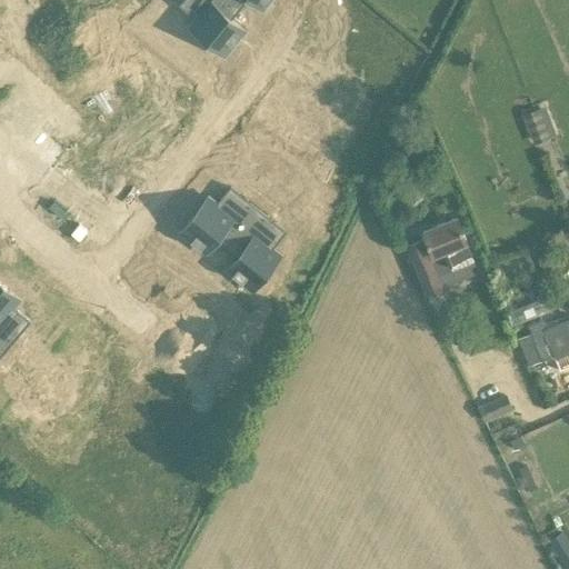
[(230,0),(180,0),(178,3),(196,18),(189,26),(225,55),(245,30),(230,19),(239,8),(230,0)]
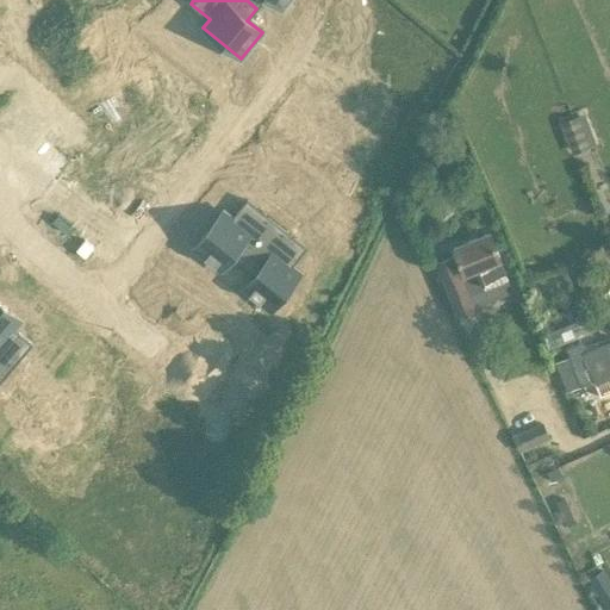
[(241,93),(226,81),(215,95),(229,107),(241,93)]
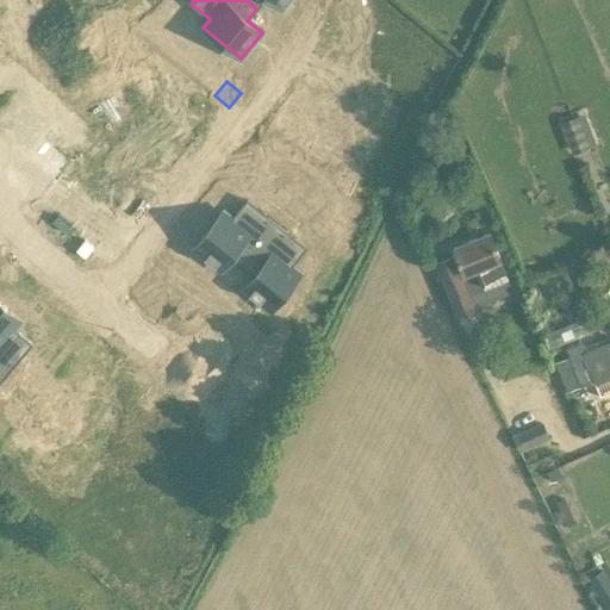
[(561,123),(573,154),(596,145),(584,114),(561,123)]
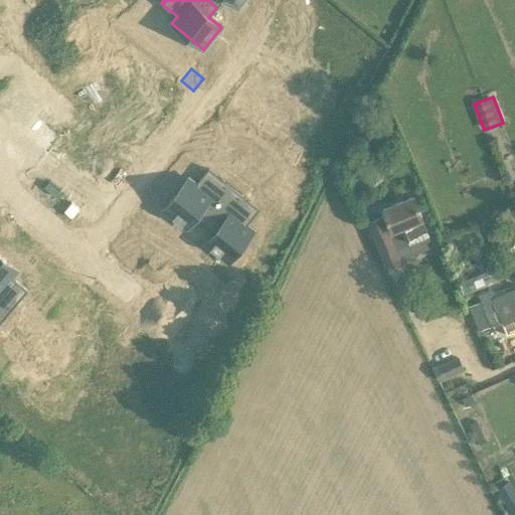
[(188,178),(163,209),(185,228),(195,215),(205,223),(233,188),(208,168),(196,183),(188,178)]
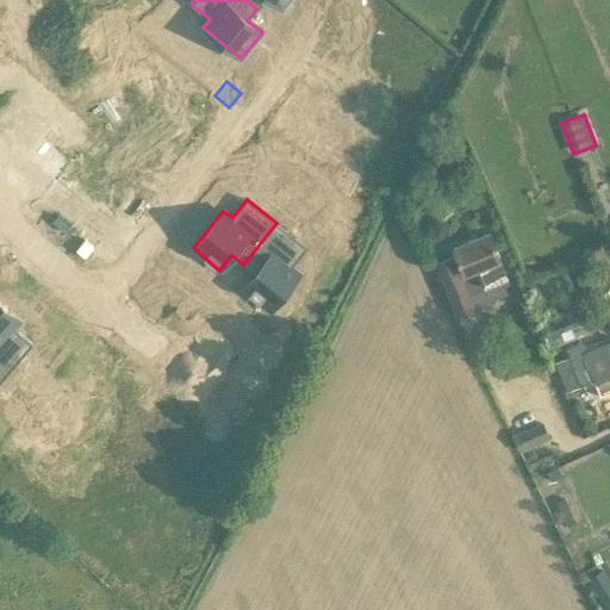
[(255,274),(243,288),(269,311),(300,273),(292,266),(306,247),(277,223),(243,265),(255,274)]
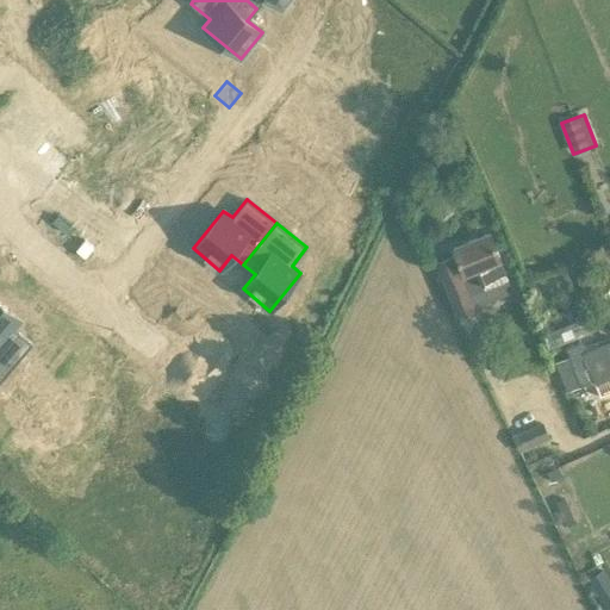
[(435,263),(456,317),(473,310),(467,296),(484,288),(481,284),(505,274),(489,232),(452,247),(455,255),(435,263)]
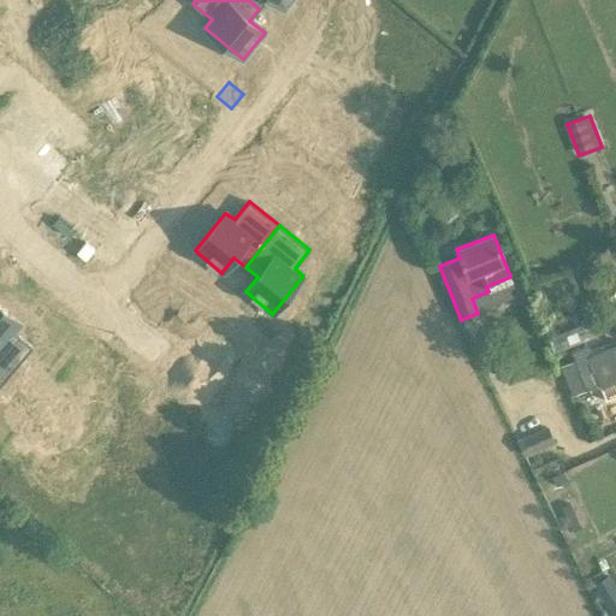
[(0,304),(0,369),(7,377),(33,347),(15,331),(22,323),(0,304)]
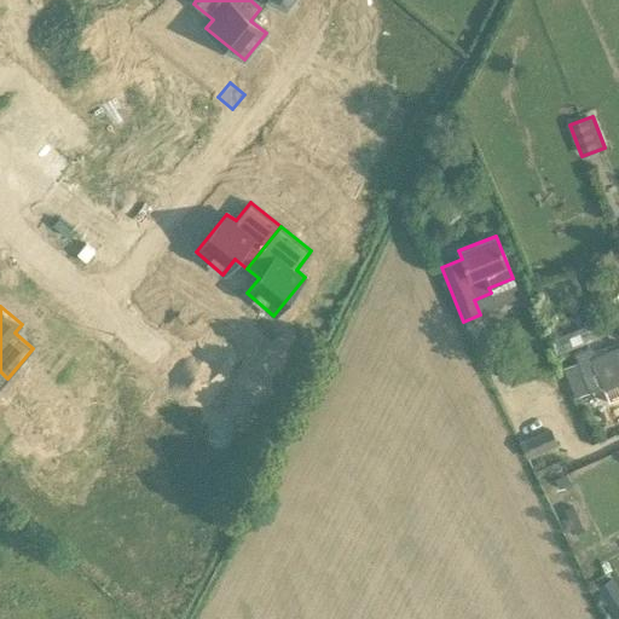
[(568,347),(593,334),(588,324),(563,337),(568,347)]
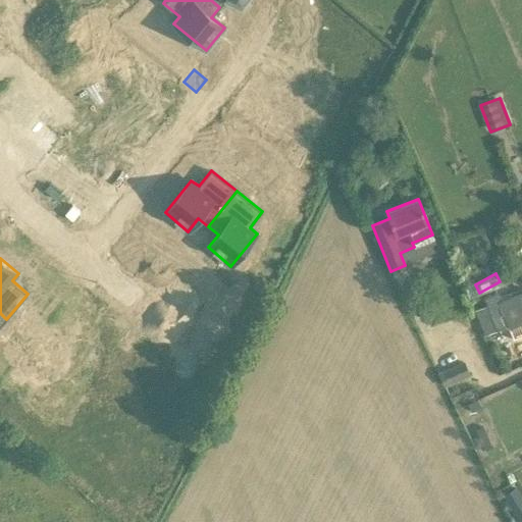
[(521,292),(512,296),(514,302),(518,311),(521,309),(521,292)]
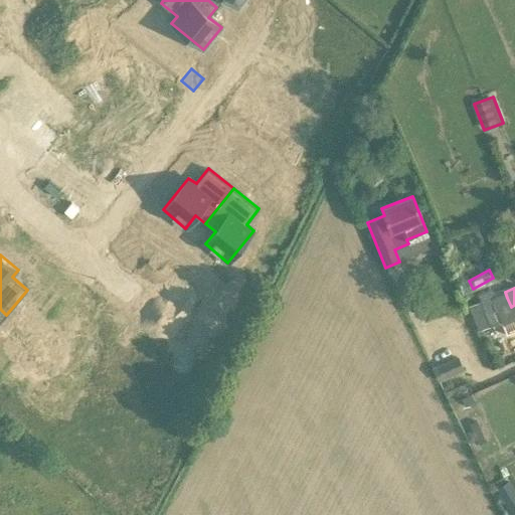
[(489,290),(463,301),(476,329),(501,318),(489,290)]
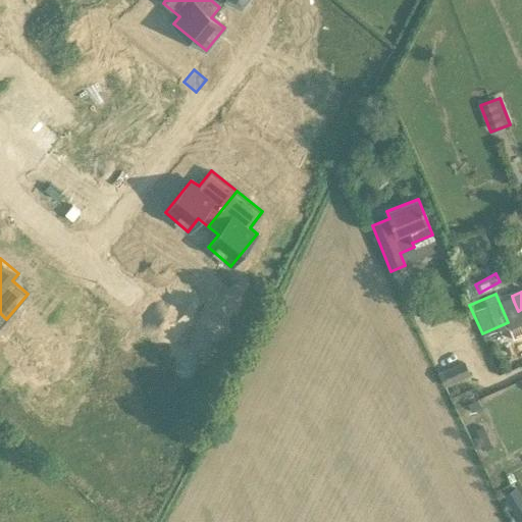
[(441,384),(467,375),(463,366),(438,376),(441,384)]
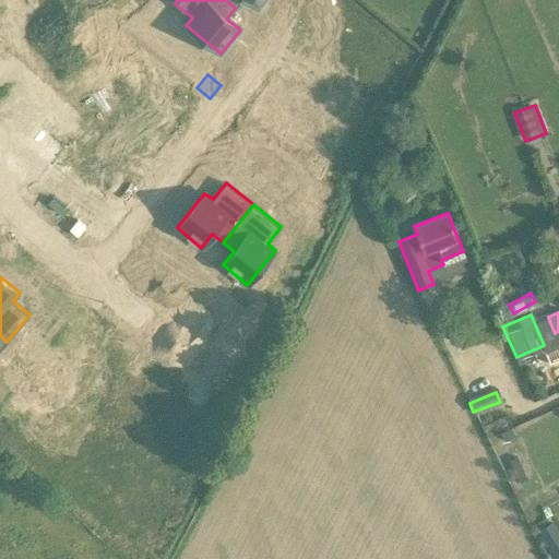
[(558,558),(558,534),(551,523),(537,532),(554,558),(558,558)]
